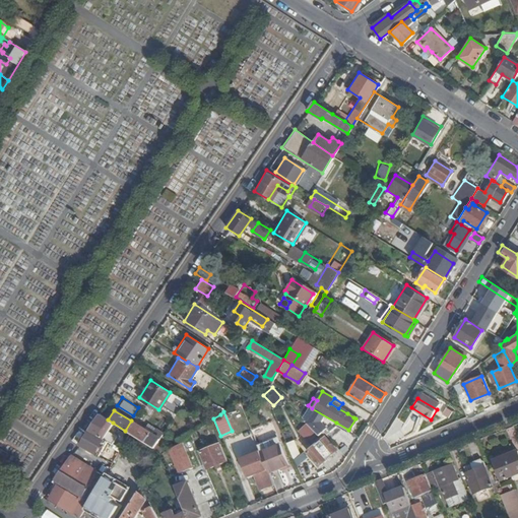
[(98,413),(78,444),(88,450),(88,449),(98,454),(107,440),(111,443),(116,435),(108,430),(113,423),(108,419),(98,413)]
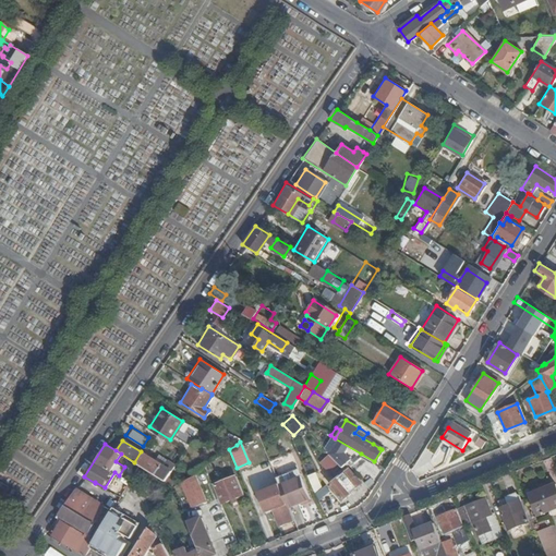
[(134,462),(137,464),(164,480),(170,470),(148,456),(141,451),(134,462)]
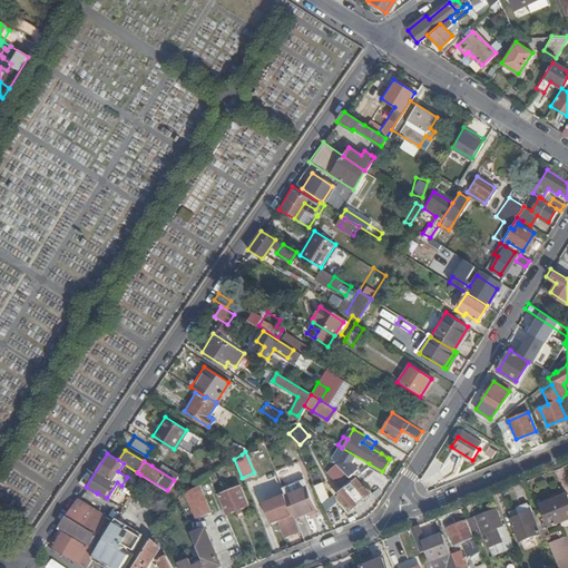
[(153,464),(152,466),(174,480),(177,475),(159,463),(157,467),(153,464)]
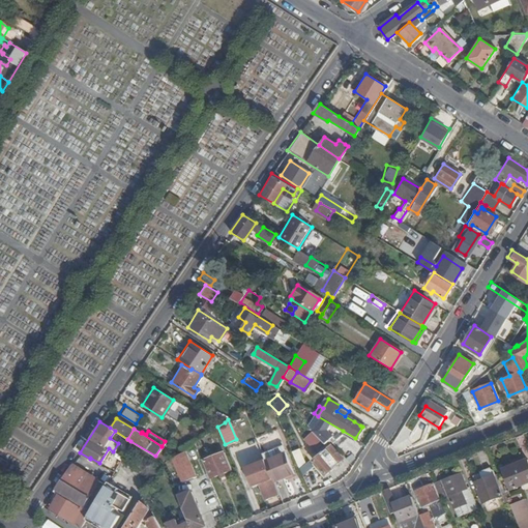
[(348,450),(355,438),(343,431),(336,443),(348,450)]
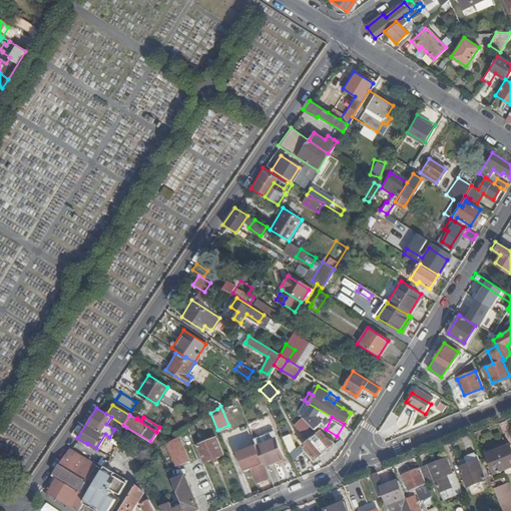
[(314,458),(322,453),(321,451),(331,443),(320,431),(303,445),(314,458)]
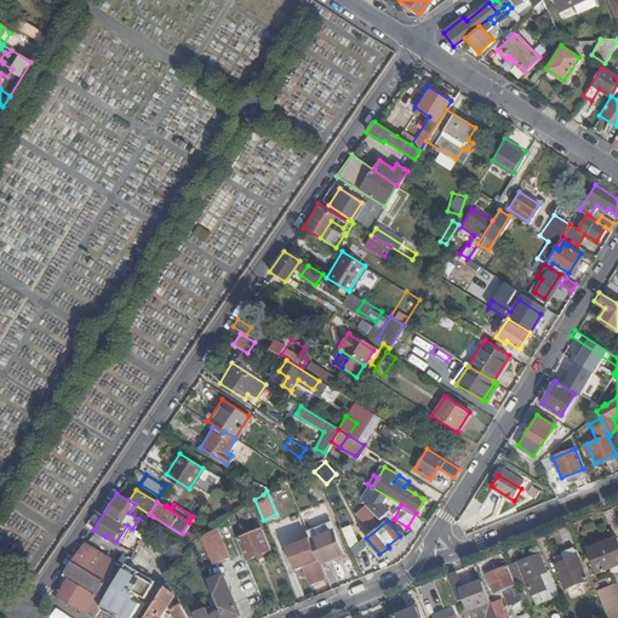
[(228,556),(217,528),(201,536),(212,564),(228,556)]
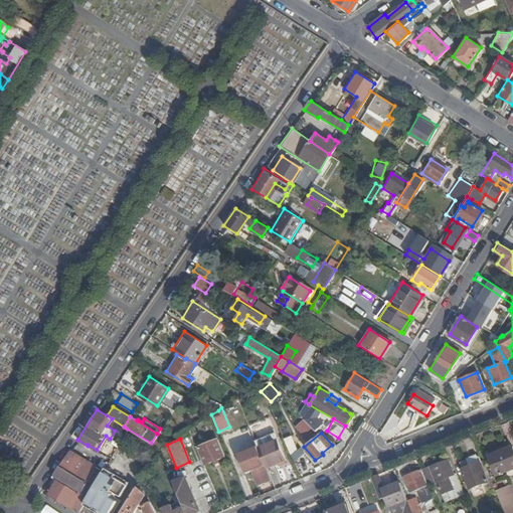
[(216,439),(196,447),(203,463),(223,455),(216,439)]
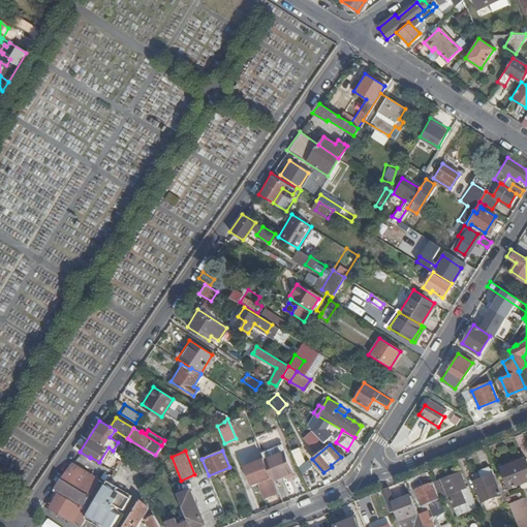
[(283,452),(264,460),(272,481),(291,472),(283,452)]
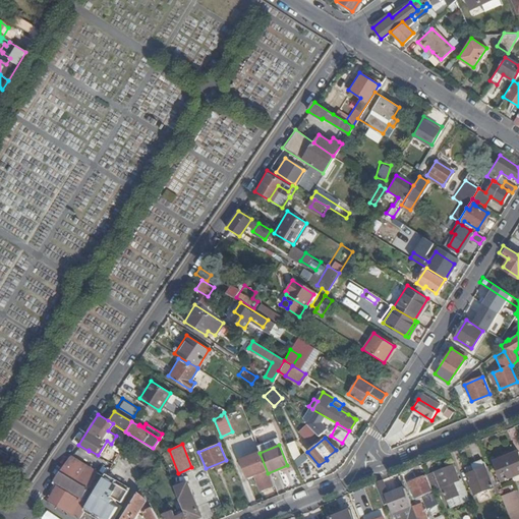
[(518,457),(516,451),(493,460),(502,479),(518,471),(518,457)]
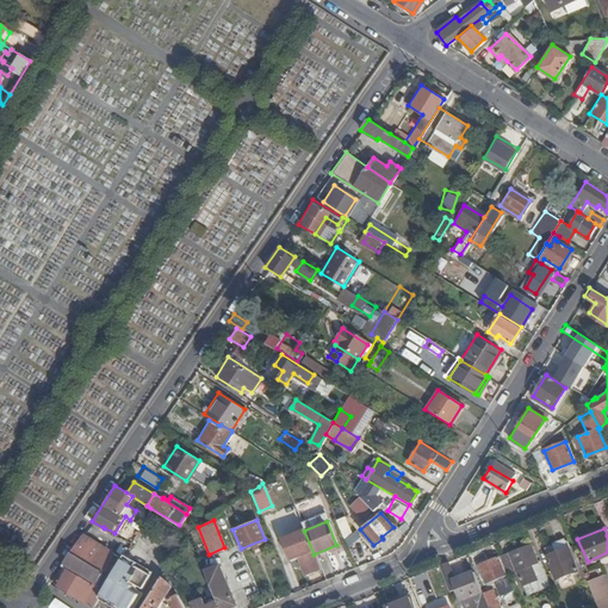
[(69,551),(101,571),(112,552),(81,533),(69,551)]
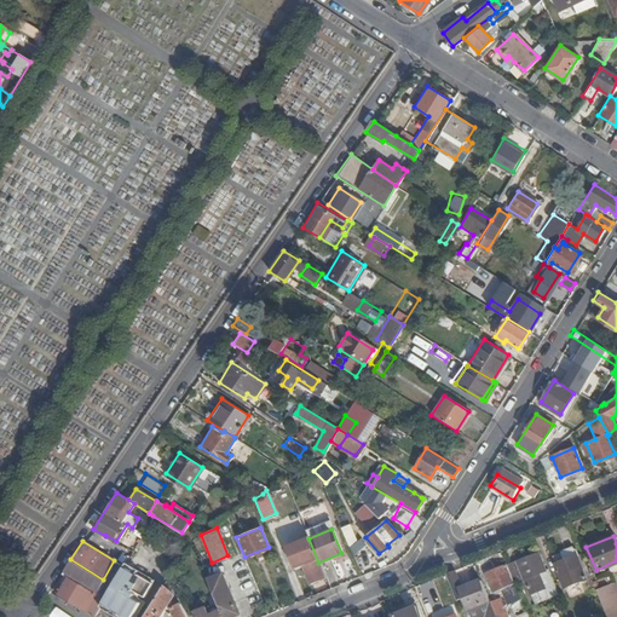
[(560,560),(553,563),(563,586),(583,577),(572,549),(569,549),(558,554),(560,560)]
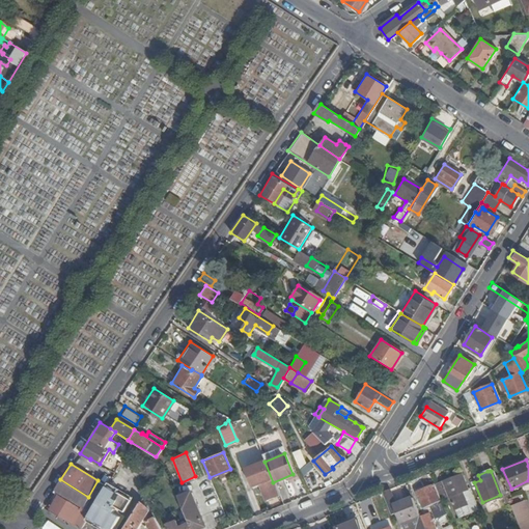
[(263,500),(275,495),(270,481),(265,483),(260,473),(253,476),(263,500)]
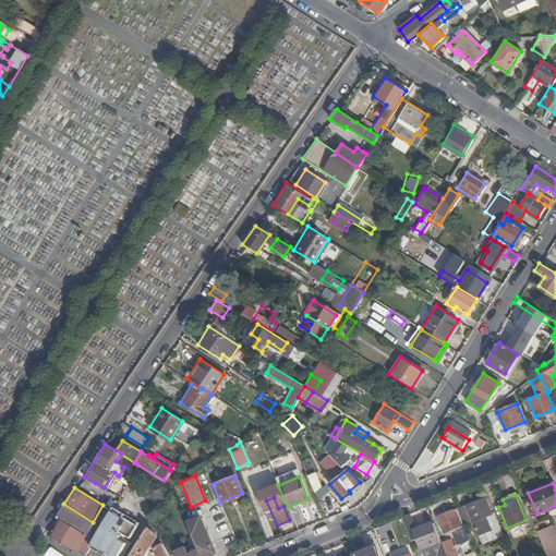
[(483,497),(457,508),(463,523),(470,521),(480,542),(502,533),(493,511),(491,514),(483,497)]
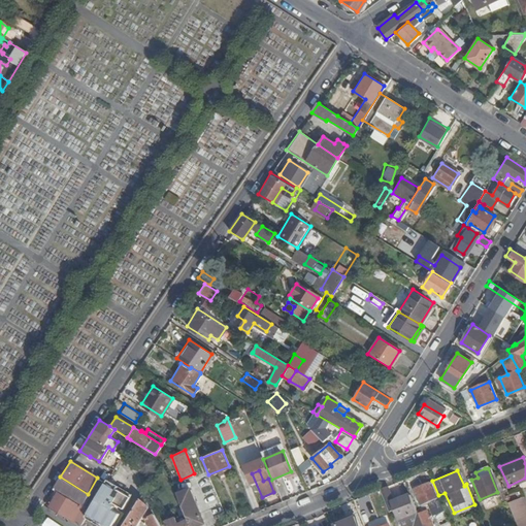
[(72,522),(88,494),(60,477),(53,488),(58,491),(50,504),(48,506),(72,522)]
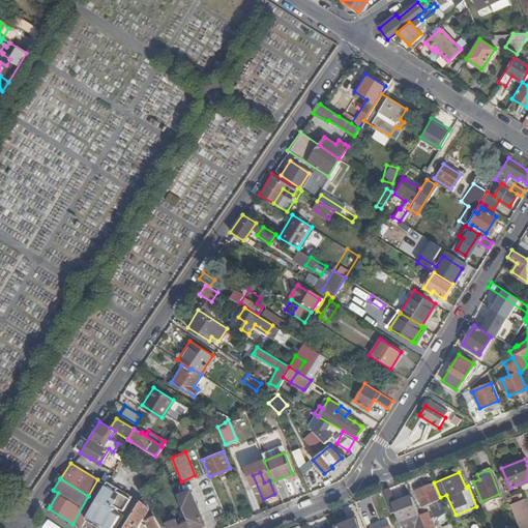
[(192,478),(175,484),(177,491),(194,486),(192,478)]
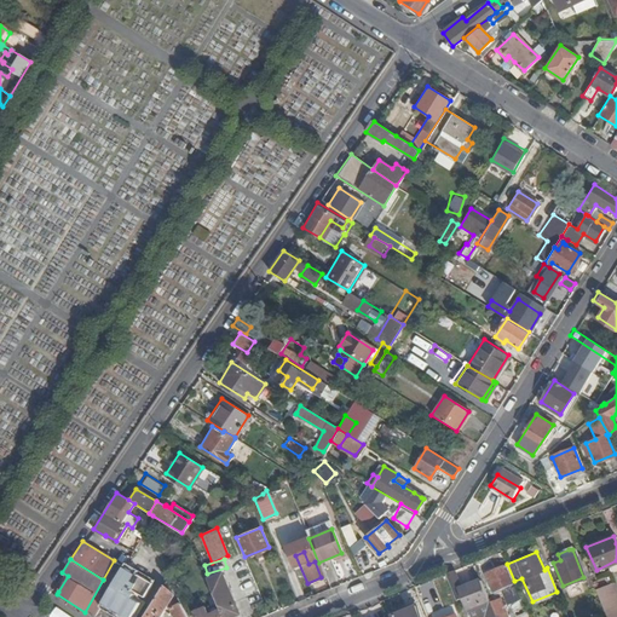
[(122,565),(151,581),(153,577),(125,561),(122,565)]
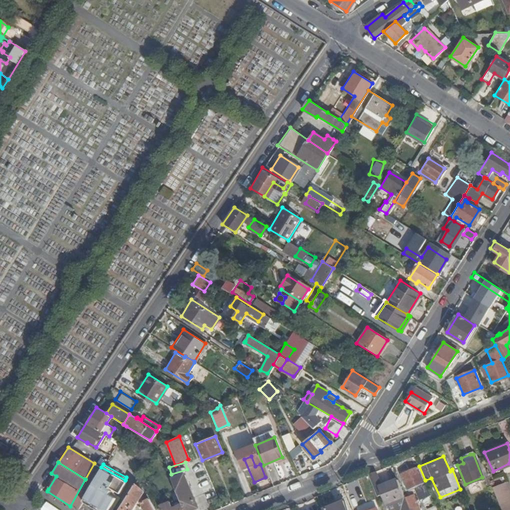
[(408,487),(425,480),(419,466),(402,472),(408,487)]
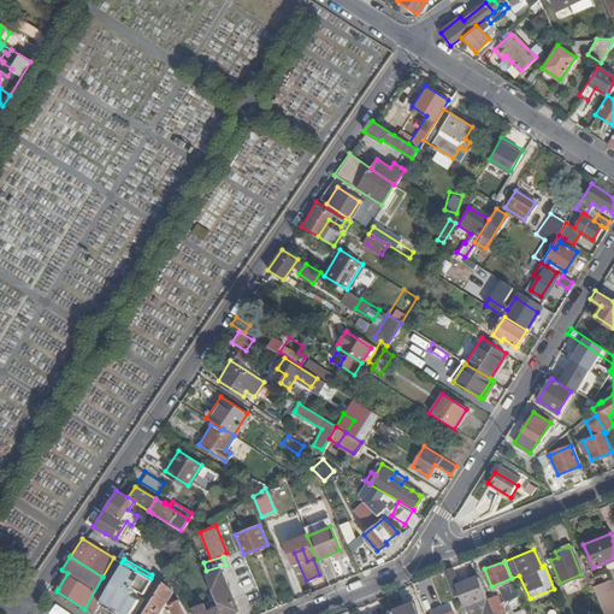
[(122,562),(98,602),(118,613),(127,613),(137,597),(130,594),(133,591),(134,589),(129,588),(130,585),(142,591),(151,578),(122,562)]
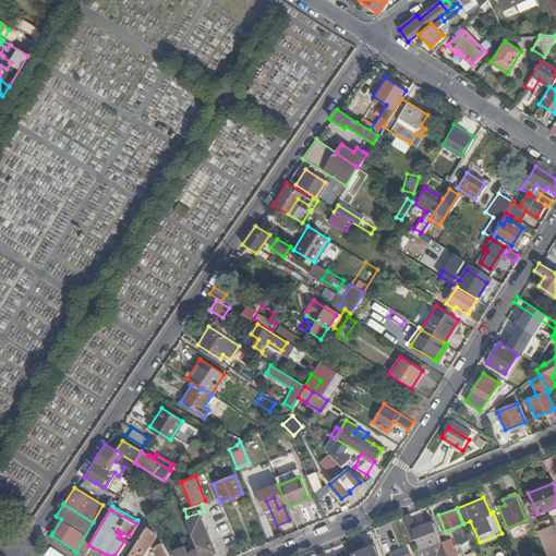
[(400,517),(410,540),(417,538),(421,547),(422,547),(425,555),(430,555),(435,554),(436,555),(447,555),(445,551),(442,541),(433,519),(414,527),(409,514),(400,517)]
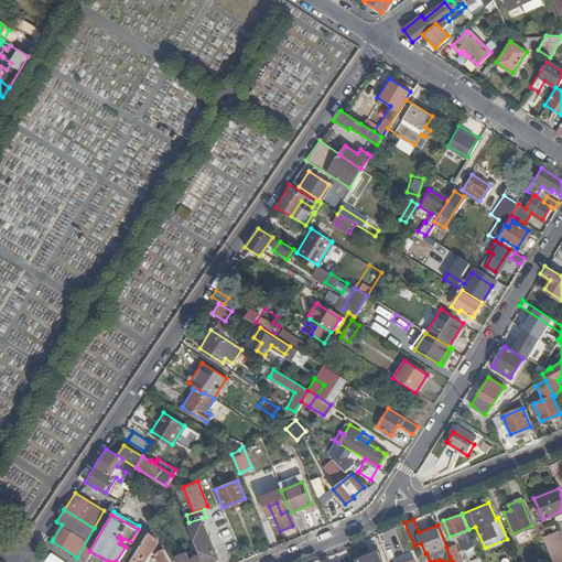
[(202,522),(190,527),(201,554),(204,561),(208,561),(218,559),(202,522)]
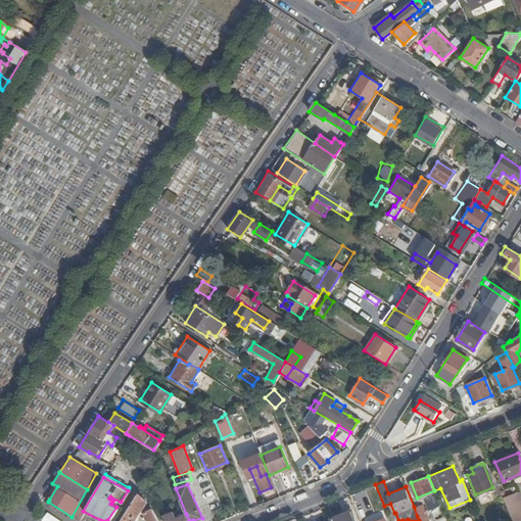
[(142,487),(120,520),(133,520),(147,499),(142,487)]
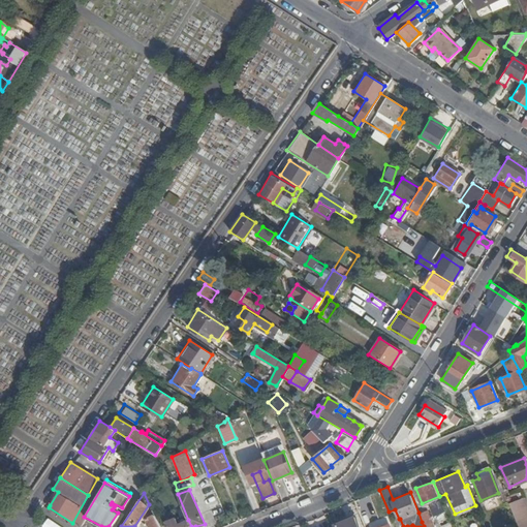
[(518,526),(525,526),(526,526),(526,507),(523,498),(508,503),(518,526)]
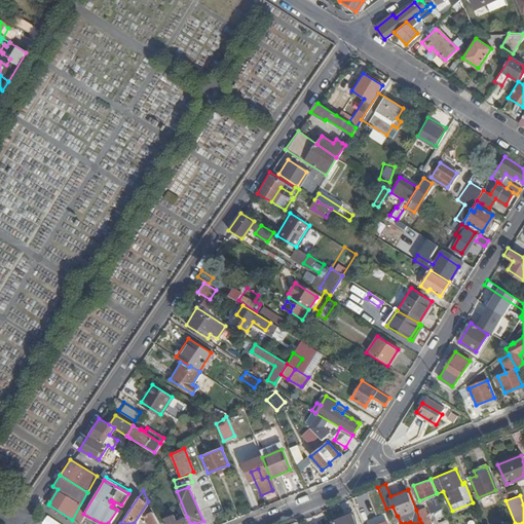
[(422,507),(416,510),(419,519),(426,517),(422,507)]
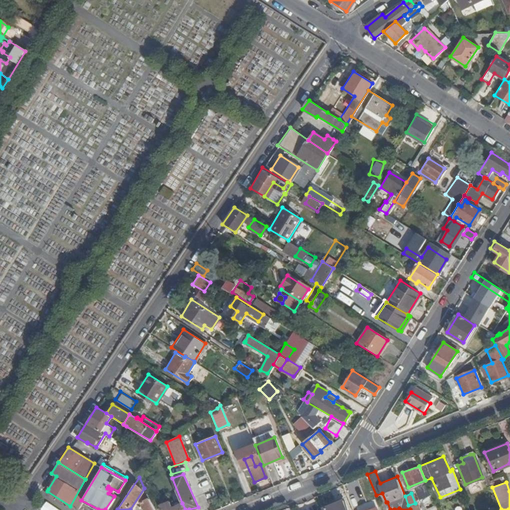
[(93,509),(107,509),(116,497),(114,496),(105,509),(98,509),(81,500),(80,502),(93,509)]
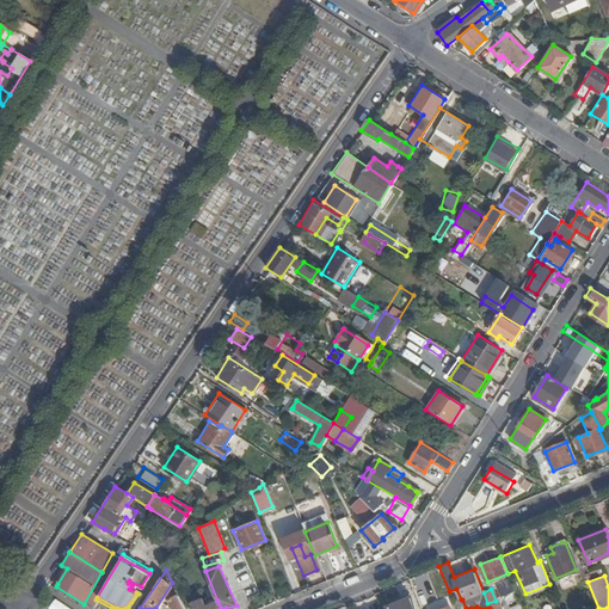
[(184,608),(178,595),(170,600),(173,608),(184,608)]
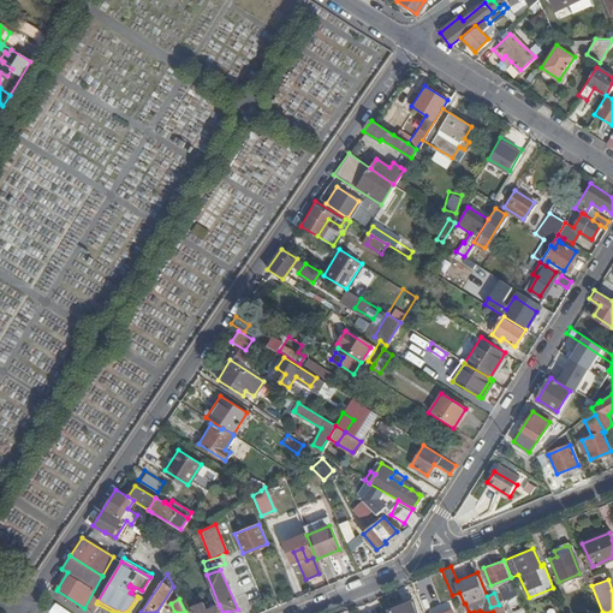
[(52,601),(47,612),(48,612),(73,612),(75,612),(52,601)]
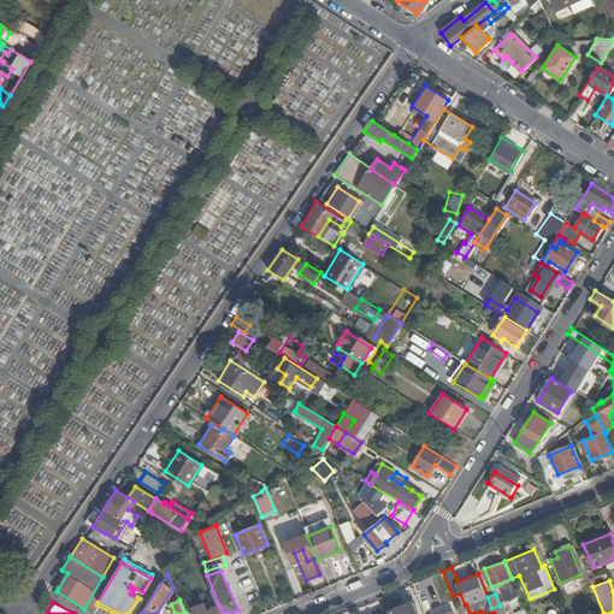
[(387,613),(413,613),(408,602),(387,612),(387,613)]
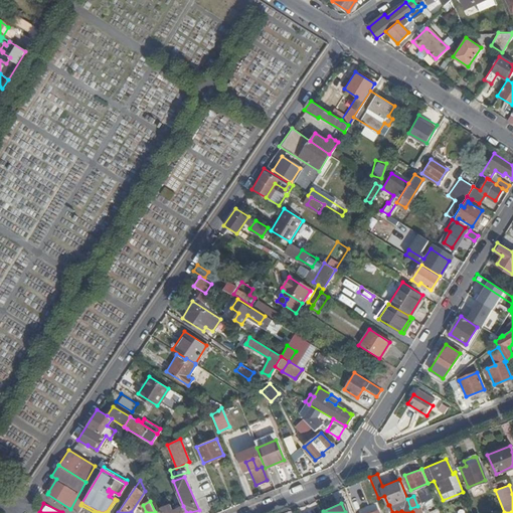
[(186,512),(183,506),(173,511),(170,504),(160,509),(162,512),(186,512)]
